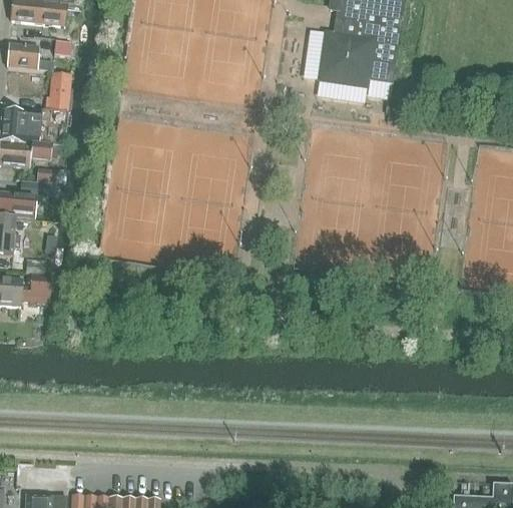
[(13,0),(11,19),(65,25),(68,3),(40,0),(13,0)]
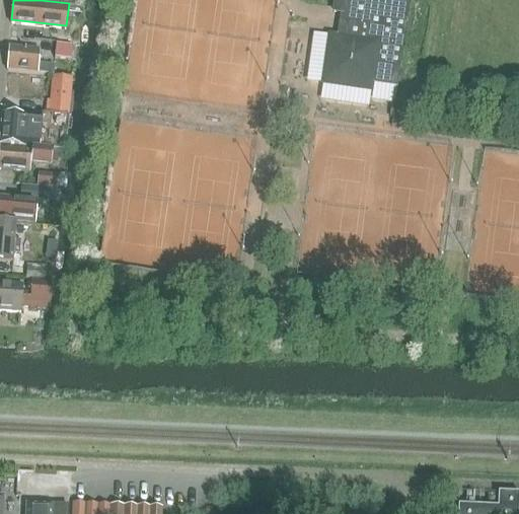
[(328,30),(321,80),(371,87),(372,81),(396,84),(406,15),(408,0),(335,0),(334,7),(340,7),(337,31),(328,30)]
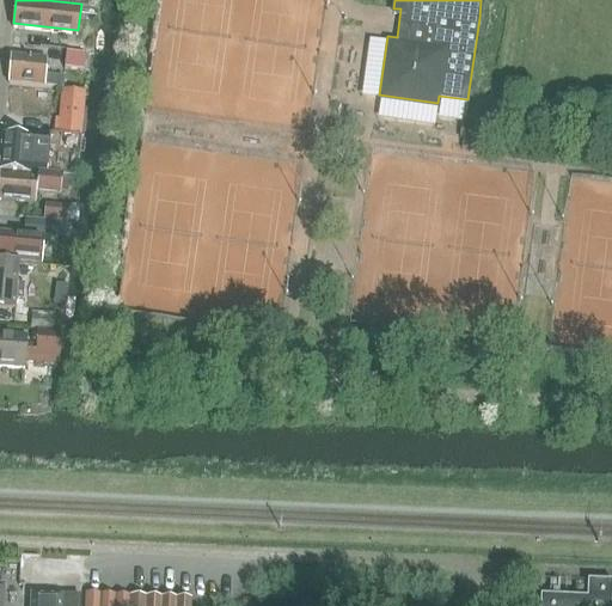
[(63,63),(84,66),(85,49),(66,47),(63,63)]
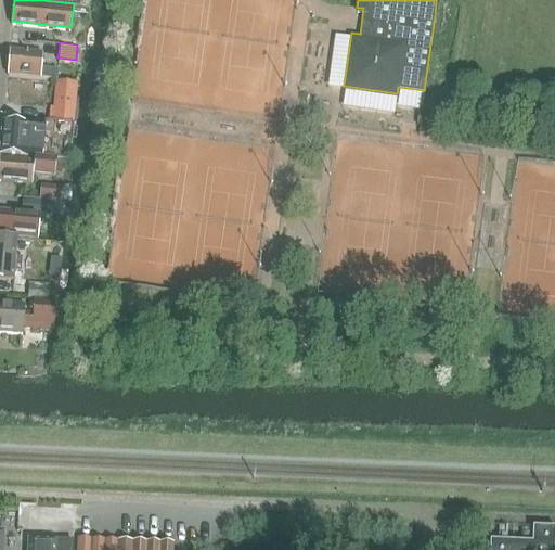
[(57,66),(41,65),(42,50),(10,47),(8,71),(57,76),(57,66)]
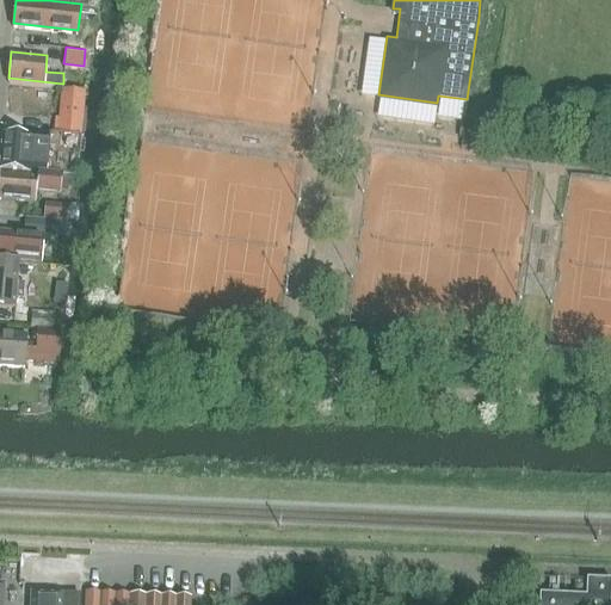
[(55,113),(54,129),(57,130),(80,133),(84,88),(61,86),(59,115),(55,113)]
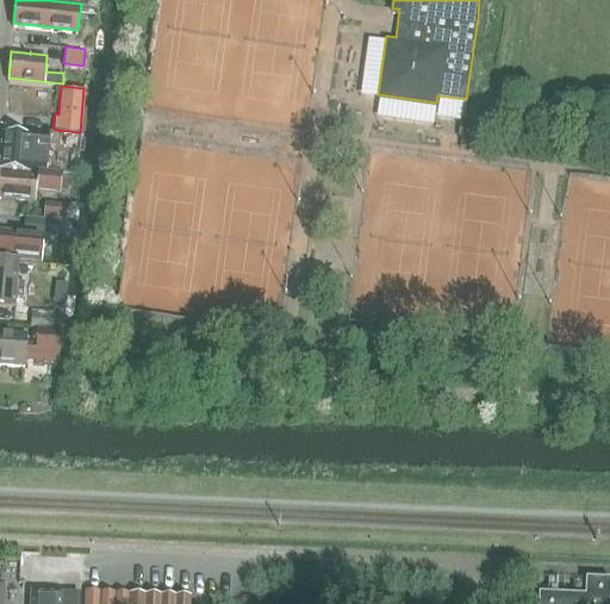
[(0,161),(0,164),(73,173),(76,132),(49,130),(49,135),(4,130),(0,161)]
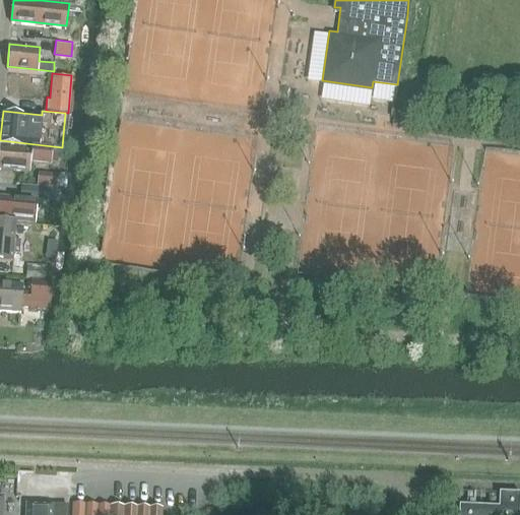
[(51,147),(0,143),(0,166),(30,169),(30,163),(49,164),(51,147)]
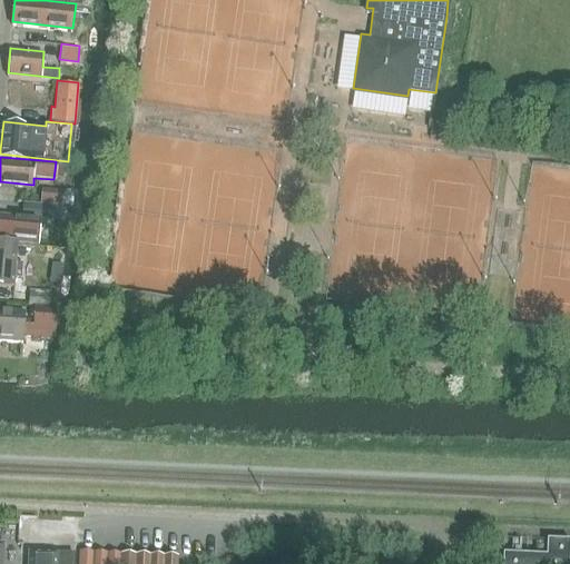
[(62,188),(42,186),(41,200),(61,203),(62,188)]
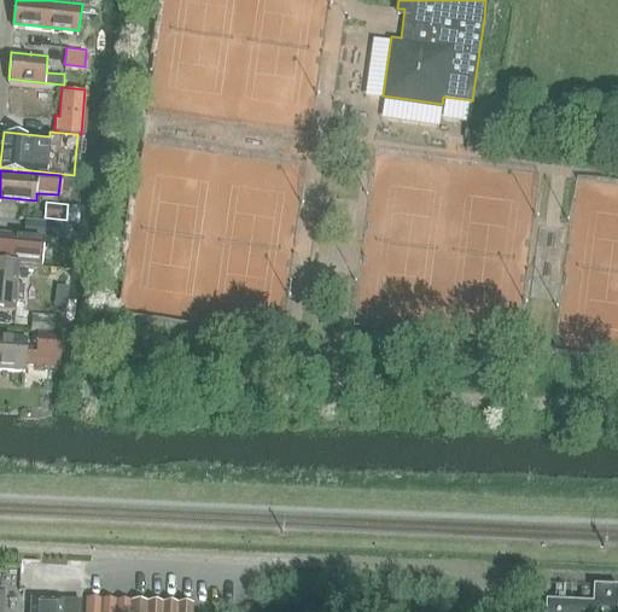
[(54,219),(25,216),(24,232),(34,233),(45,234),(53,235),(54,219)]
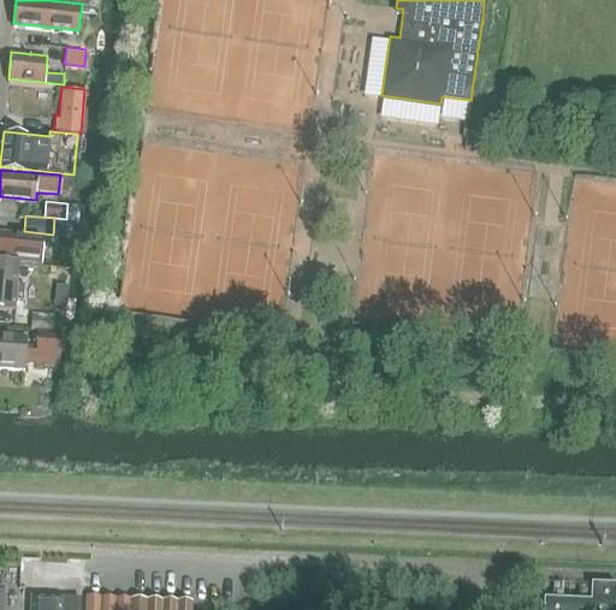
[(0,256),(30,260),(30,259),(42,260),(45,234),(34,232),(0,229),(0,256)]
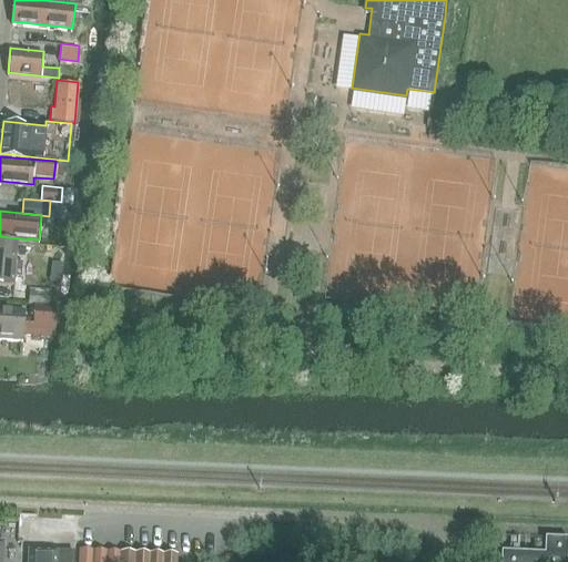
[(0,281),(13,282),(14,274),(21,274),(22,258),(16,257),(18,239),(0,237),(0,281)]
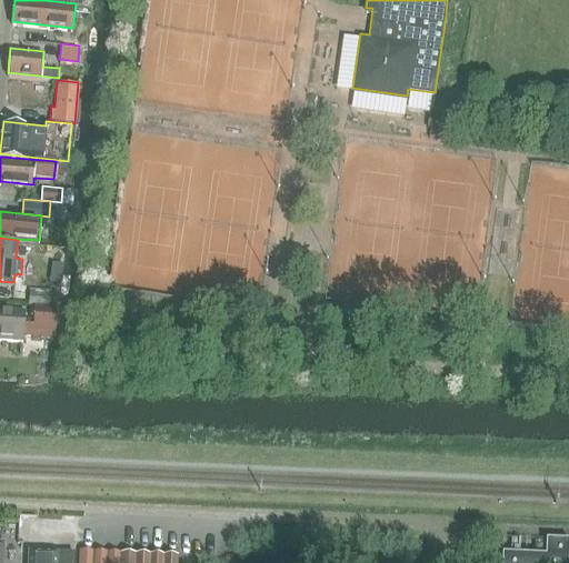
[(29,301),(50,303),(51,289),(30,287),(29,301)]
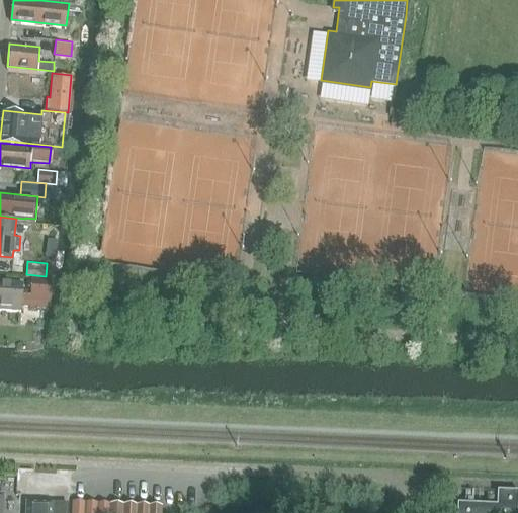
[(30,297),(51,298),(52,277),(31,276),(30,297)]
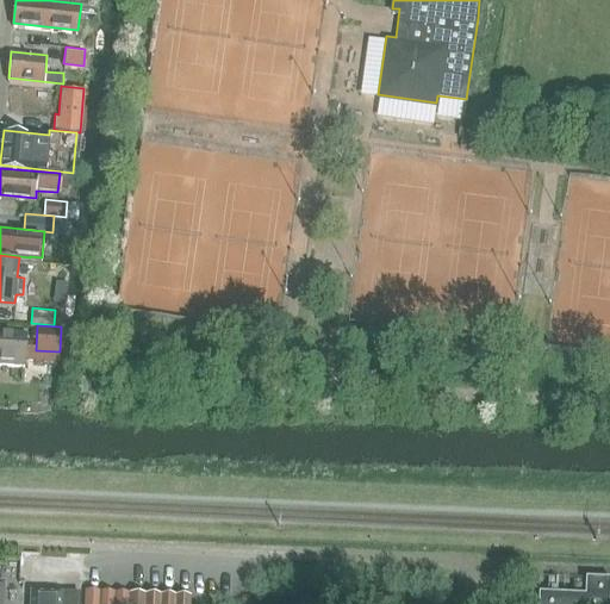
[(27,331),(0,328),(0,361),(25,363),(27,331)]
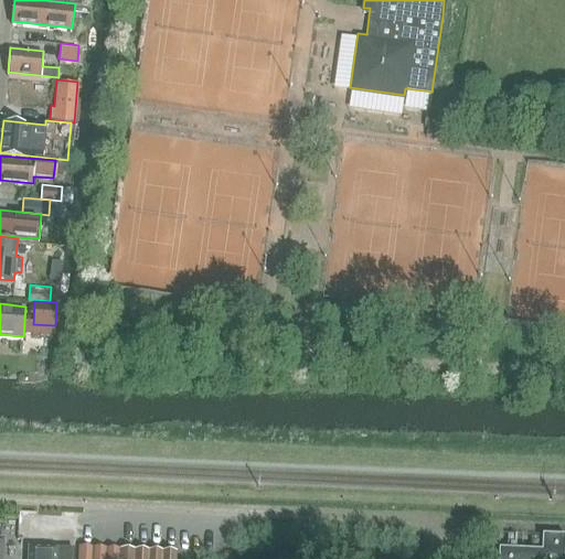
[(499,545),(497,558),(563,558),(564,533),(542,531),(541,547),(499,545)]
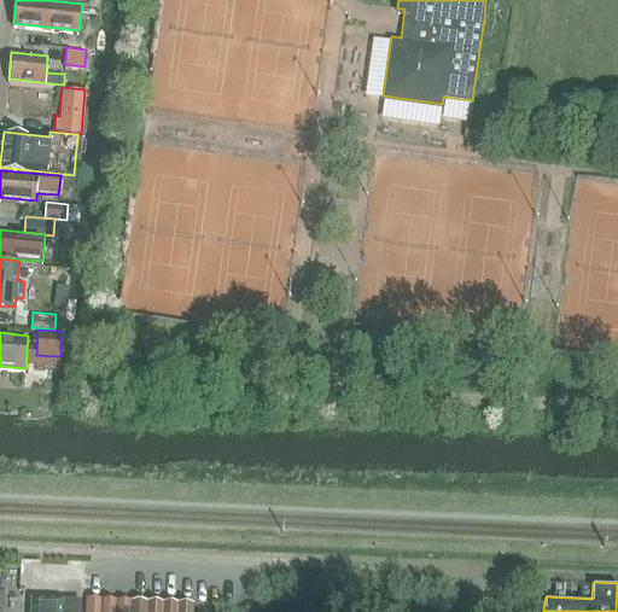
[(31,595),(30,611),(62,611),(63,596),(31,595)]
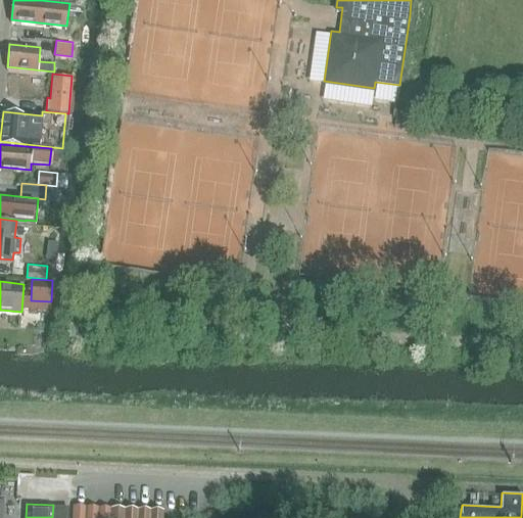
[(73,517),(85,517),(86,504),(74,504),(73,517)]
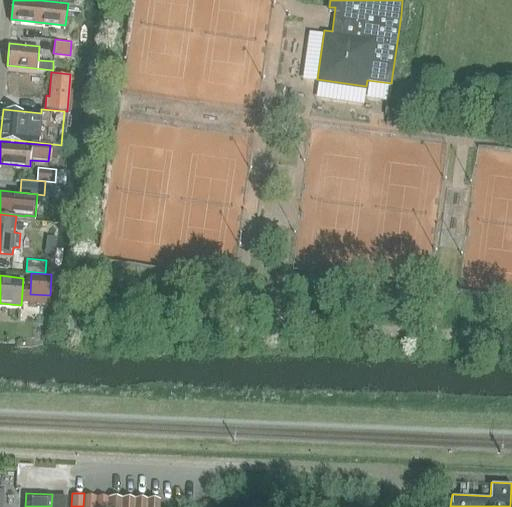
[(83,506),(95,506),(96,494),(84,493),(83,506)]
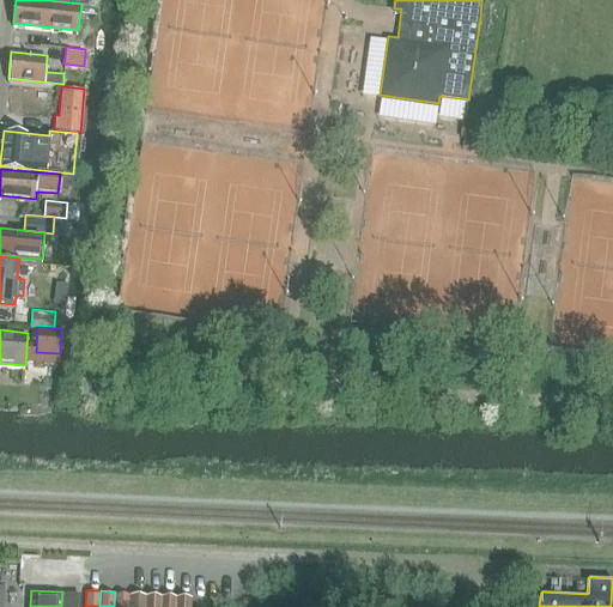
[(114,606),(128,606),(129,592),(115,592),(114,606)]
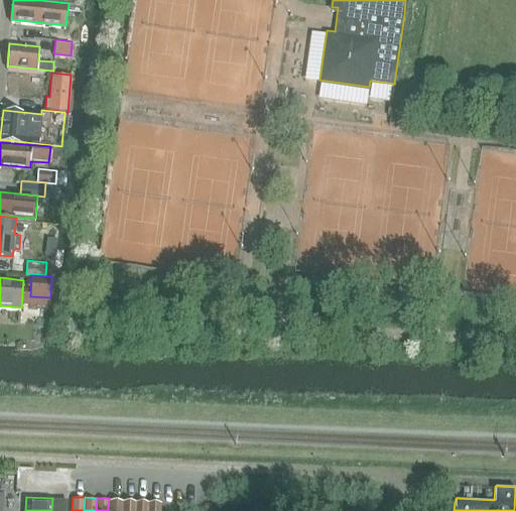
[(108,510),(121,510),(122,499),(109,498),(108,510)]
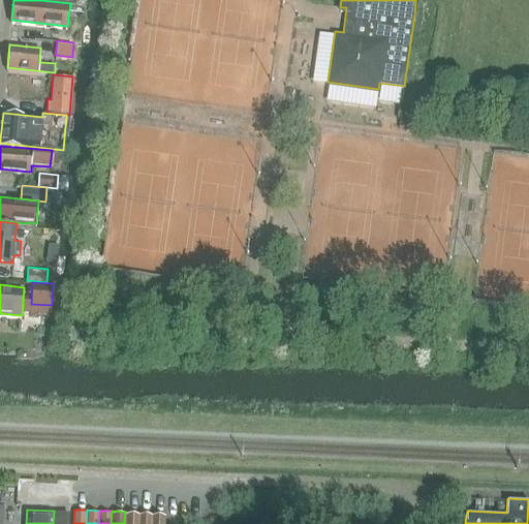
[(124,523),(137,523),(138,513),(125,512),(124,523)]
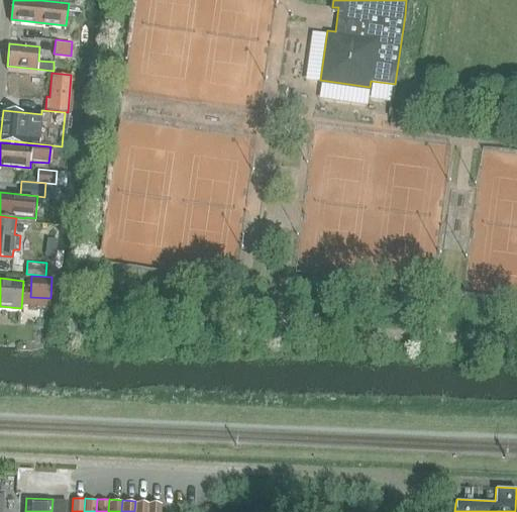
[(134,511),(147,511),(148,501),(135,501),(134,511)]
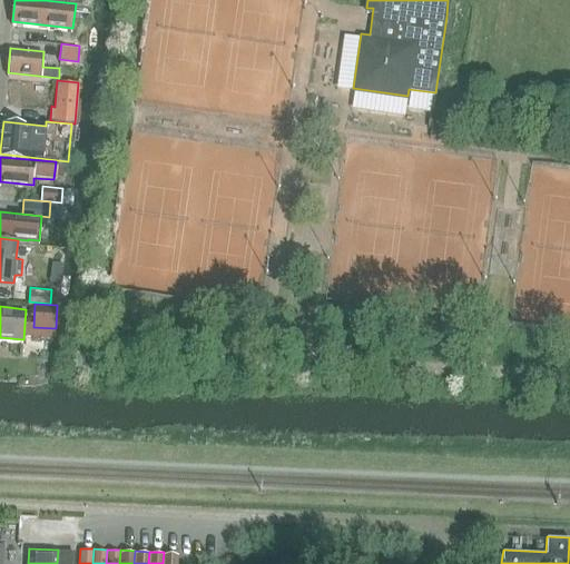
[(164,552),(163,563),(177,563),(178,553),(164,552)]
